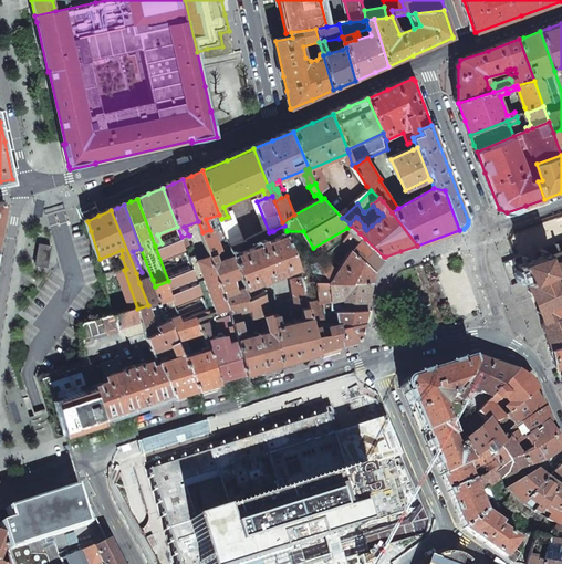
[(242,246),(247,244),(235,213),(228,217),(221,219),(232,250),(242,246)]
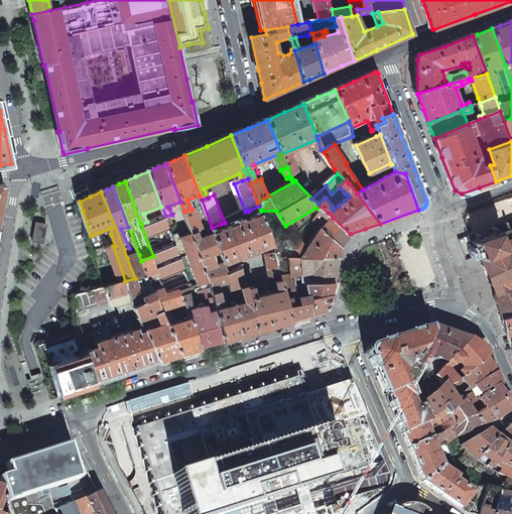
[(199,234),(201,241),(215,235),(212,228),(202,200),(200,196),(187,200),(192,210),(196,210),(203,230),(199,234)]
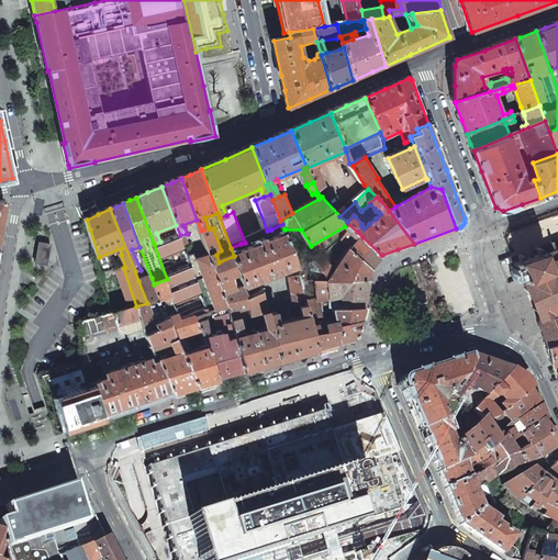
[(242,276),(246,288),(257,283),(289,271),(298,268),(285,230),(282,224),(271,230),(276,238),(244,250),(241,244),(231,248),(234,256),(242,276)]
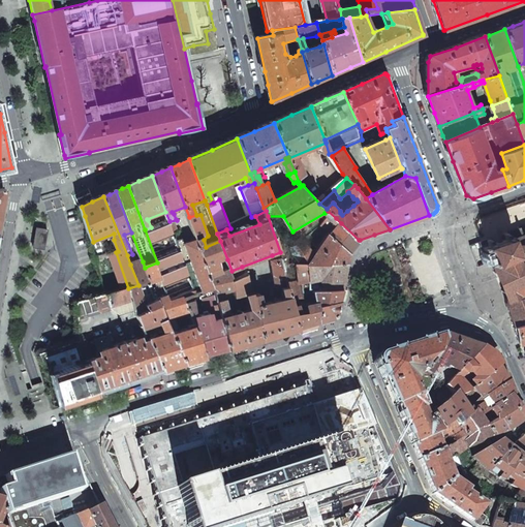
[(325,213),(329,218),(332,221),(336,218),(328,211),(325,213)]
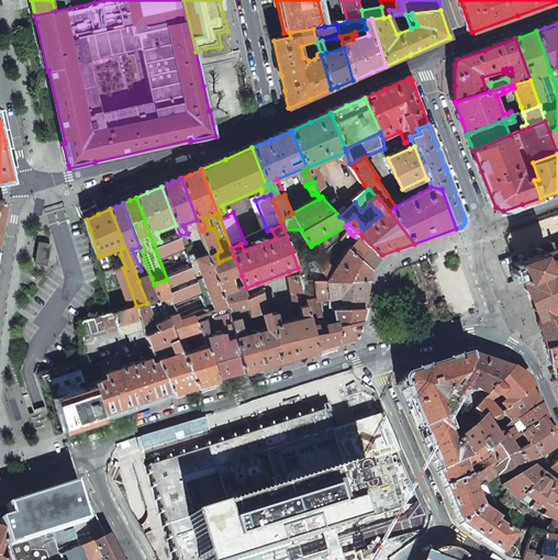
[(211,256),(213,264),(219,262),(216,255),(221,250),(213,228),(209,228),(201,231),(209,250),(211,256)]
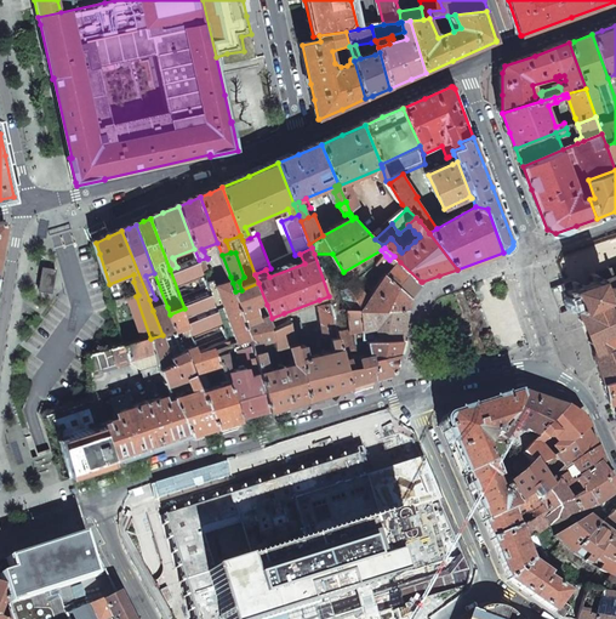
[(199,260),(231,345),(239,341),(220,288),(233,283),(231,277),(220,280),(210,256),(206,257),(207,259),(199,260)]
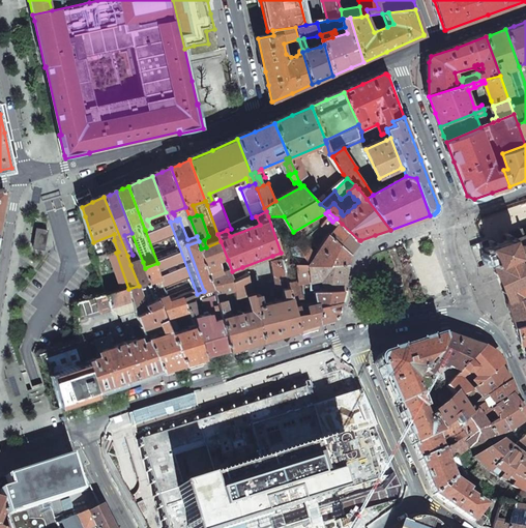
[(324,227),(333,234),(340,227),(342,224),(337,218),(332,222),(329,218),(324,227)]
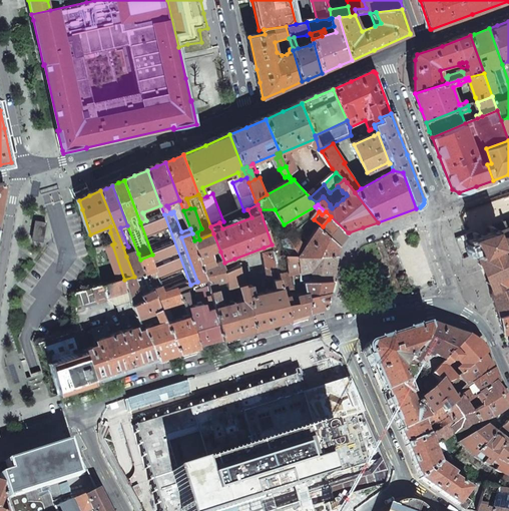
[(164,288),(166,293),(180,288),(187,286),(190,285),(164,214),(148,221),(147,219),(146,220),(140,222),(152,254),(159,273),(164,288)]
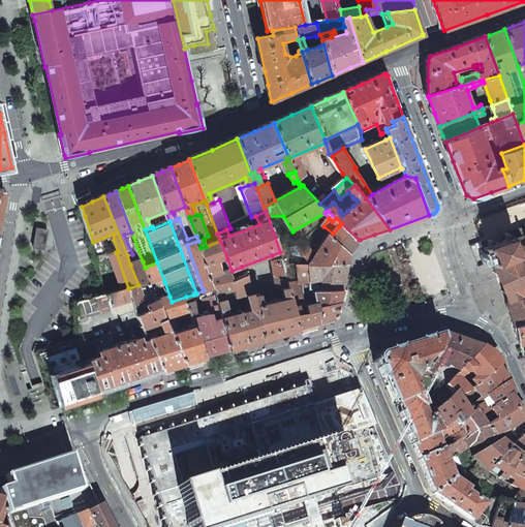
[(311,266),(350,265),(350,264),(351,258),(352,255),(353,254),(362,243),(360,240),(359,240),(341,223),(339,226),(333,234),(330,237),(317,255),(311,266)]
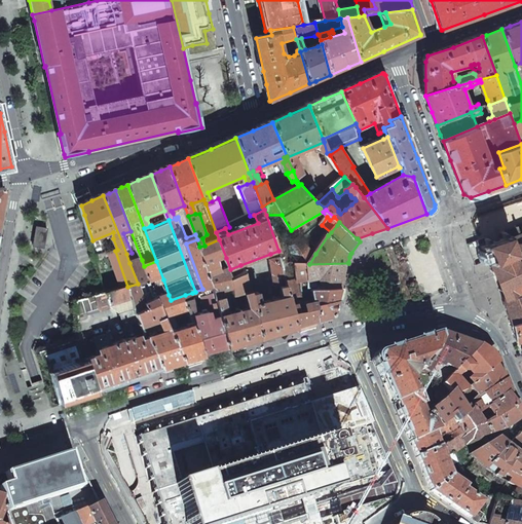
[(506,303),(514,327),(521,324),(521,232),(519,227),(517,228),(520,236),(515,238),(514,236),(510,238),(508,232),(504,234),(506,239),(499,241),(492,245),(490,238),(486,240),(488,246),(483,248),(484,252),(489,250),(491,256),(490,257),(489,260),(490,262),(489,263),(490,265),(491,265),(491,266),(497,264),(499,269),(493,271),(494,273),(497,272),(502,275),(505,278),(507,284),(505,290),(501,291),(502,293),(509,290),(512,296),(506,298),(507,300),(506,303)]
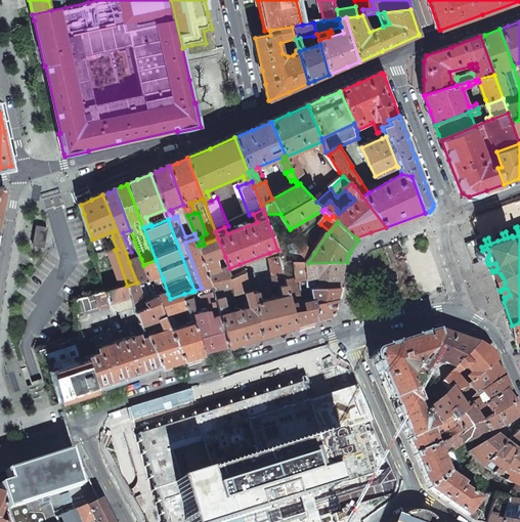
[(37,247),(48,248),(51,228),(40,227),(37,247)]
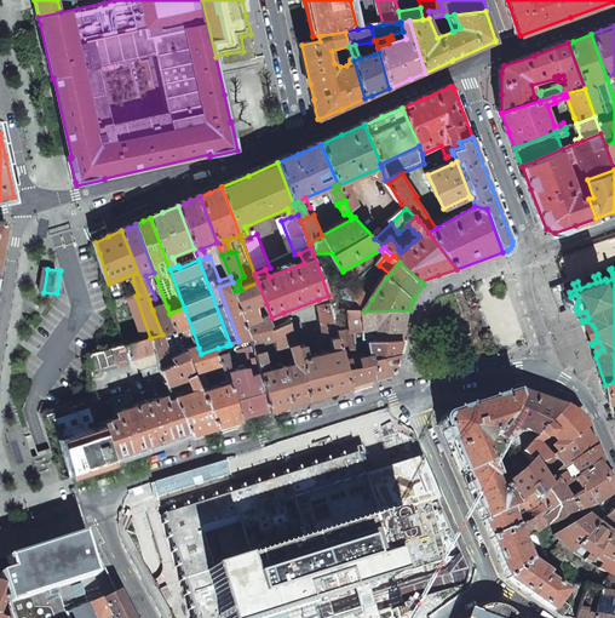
[(239,341),(241,345),(254,341),(235,291),(233,282),(219,287),(239,341)]
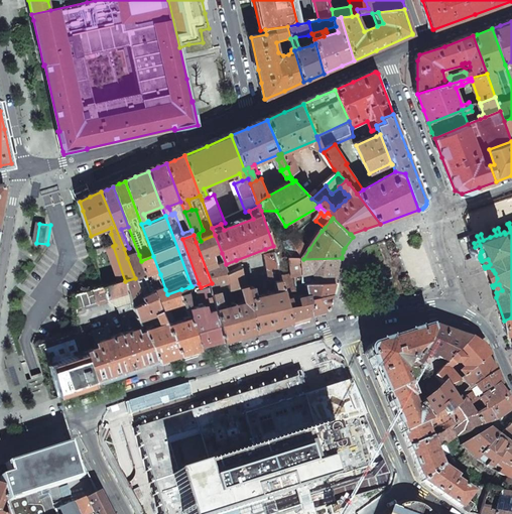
[(196,242),(212,283),(214,294),(219,293),(217,287),(227,284),(230,283),(228,274),(229,274),(226,264),(219,266),(215,255),(222,253),(215,235),(201,241),(196,242)]
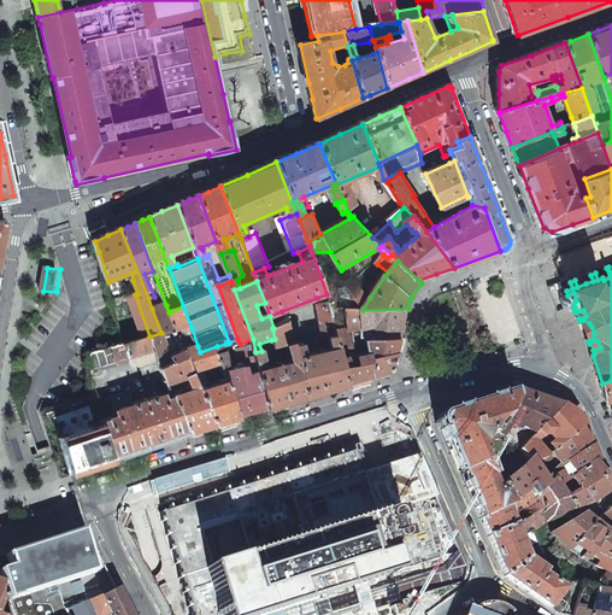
[(353,292),(363,310),(370,298),(360,286),(353,292)]
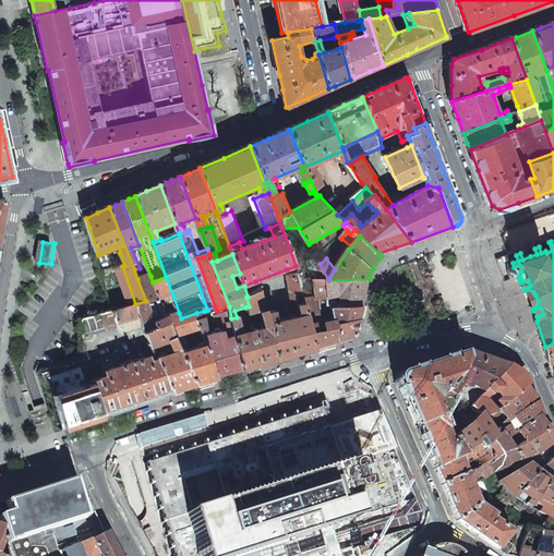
[(287,269),(289,276),(299,274),(296,266),(287,269)]
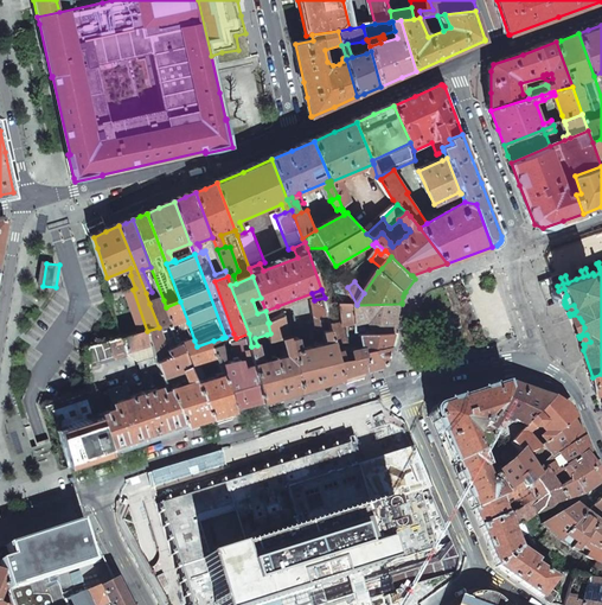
[(318,332),(320,333),(325,332),(332,330),(332,328),(327,306),(325,298),(314,300),(313,300),(318,332)]
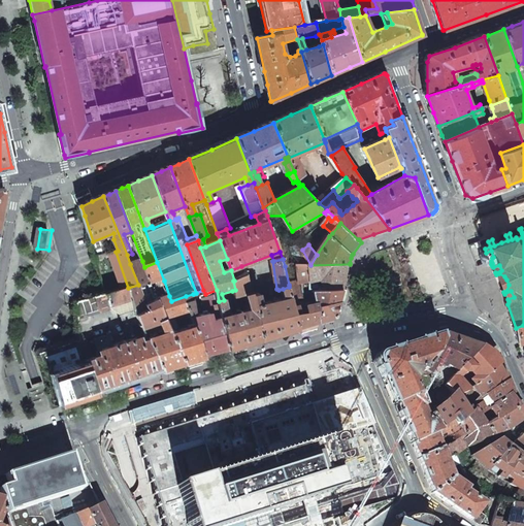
[(142,261),(130,264),(138,285),(140,289),(152,284),(144,267),(142,261)]
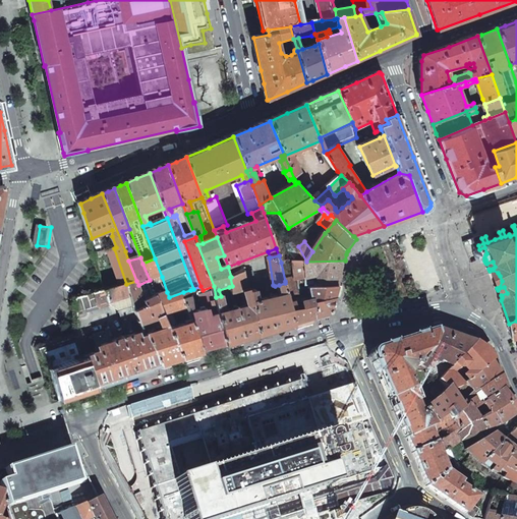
[(150,280),(150,282),(162,277),(155,258),(142,264),(150,280)]
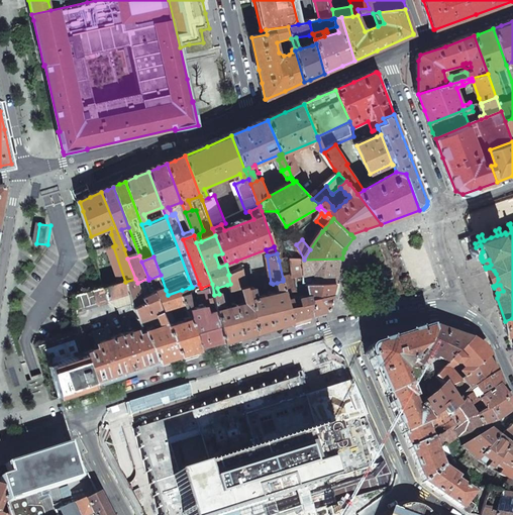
[(302,260),(305,277),(317,277),(318,284),(338,283),(340,271),(342,259),(304,260),(302,260)]
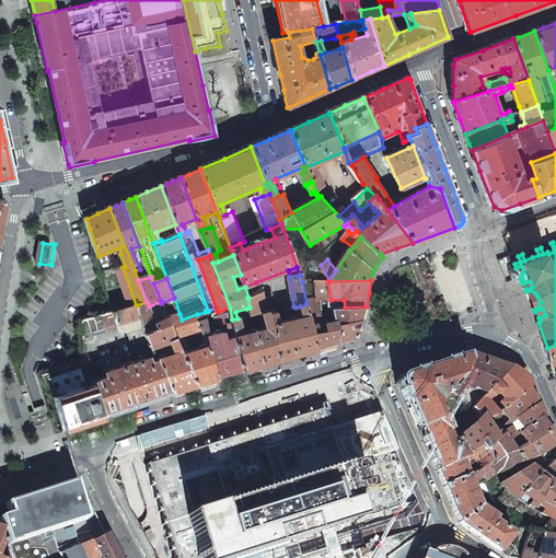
[(315,281),(319,300),(322,300),(331,300),(327,281),(315,281)]
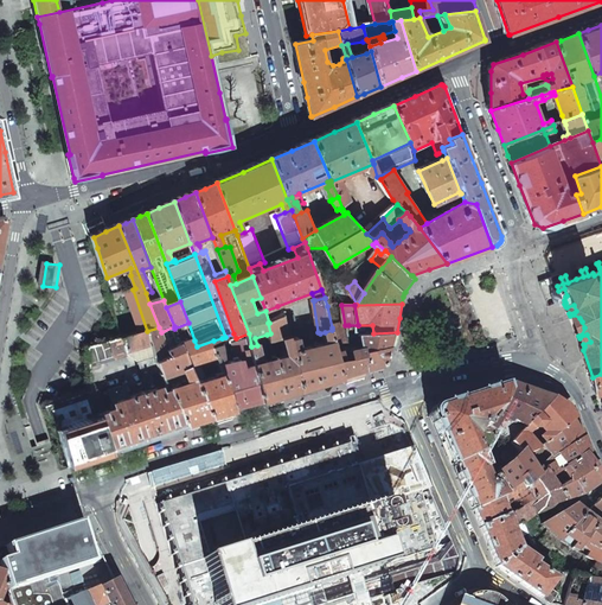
[(266,311),(269,323),(281,317),(277,306),(266,311)]
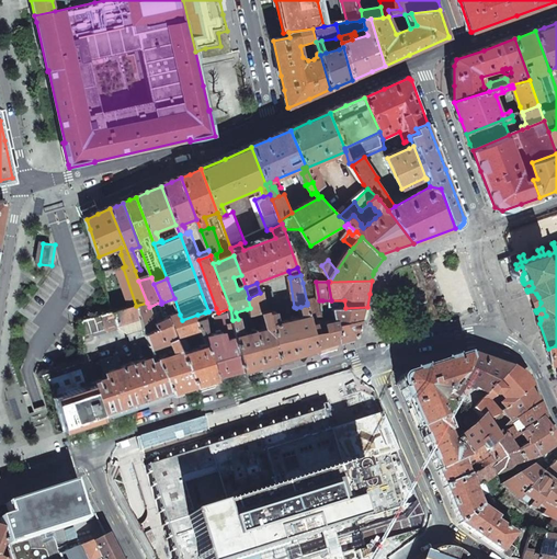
[(250,308),(252,317),(262,314),(270,311),(269,307),(266,295),(265,291),(260,293),(249,298),(248,298),(250,308)]
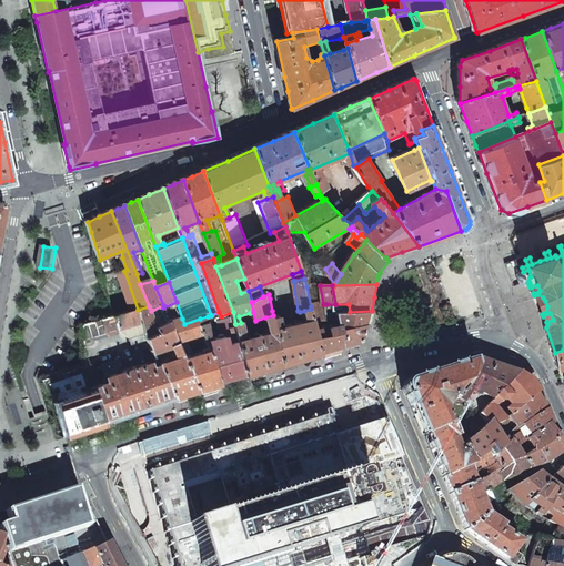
[(270,299),(272,311),(279,310),(277,296),(270,299)]
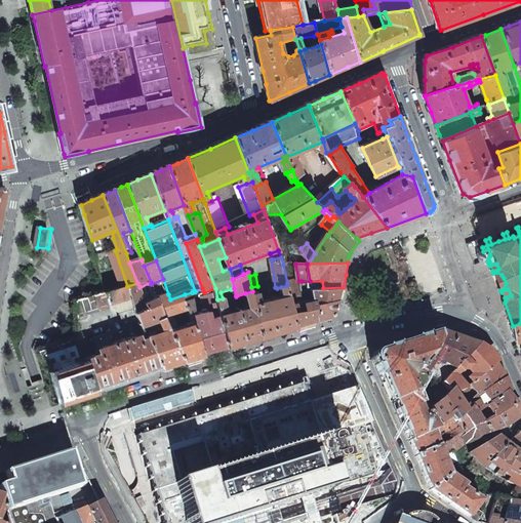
[(298,327),(299,327),(302,332),(318,327),(317,322),(320,321),(318,307),(307,310),(306,302),(302,281),(298,281),(287,283),(287,285),(291,300),(301,300),(302,305),(292,307),(297,328),(298,327)]
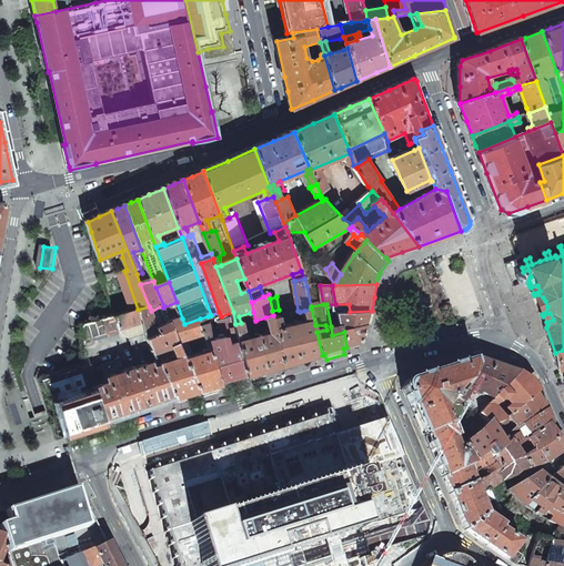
[(326,304),(331,326),(339,324),(336,312),(335,304),(326,304)]
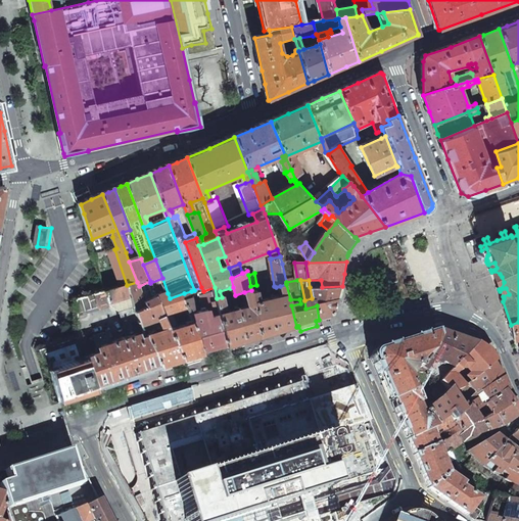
[(136,310),(143,326),(161,320),(167,319),(157,297),(150,283),(150,281),(139,286),(137,282),(127,285),(132,297),(136,310)]
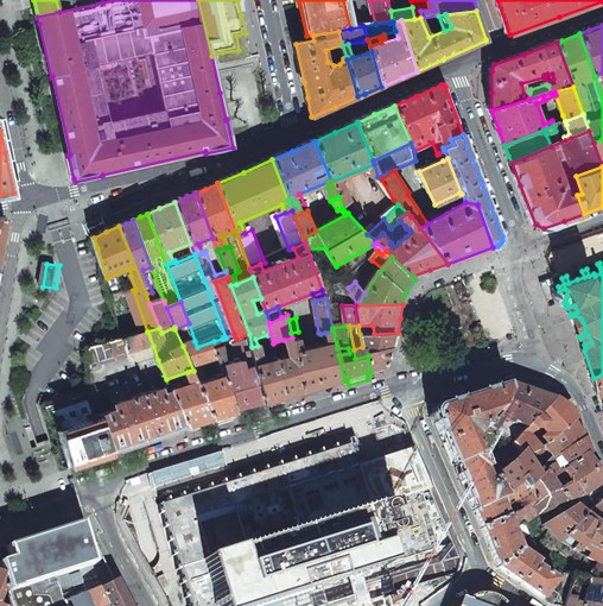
[(292,340),(304,392),(324,386),(344,380),(338,355),(337,348),(332,330),(325,333),(328,345),(303,351),(303,349),(302,349),(299,339),(292,340)]
